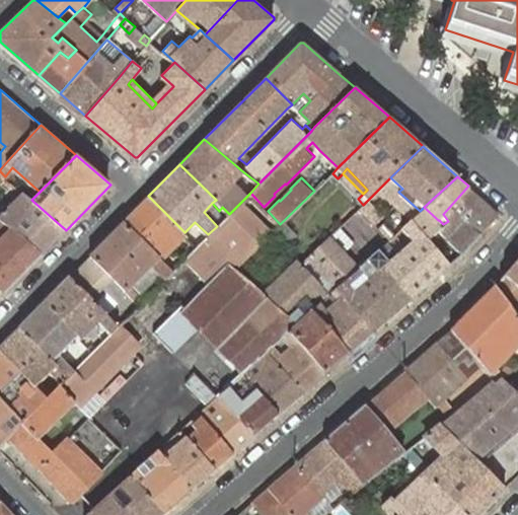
[(274,194),(275,196),(286,185),(285,184),(274,194)]
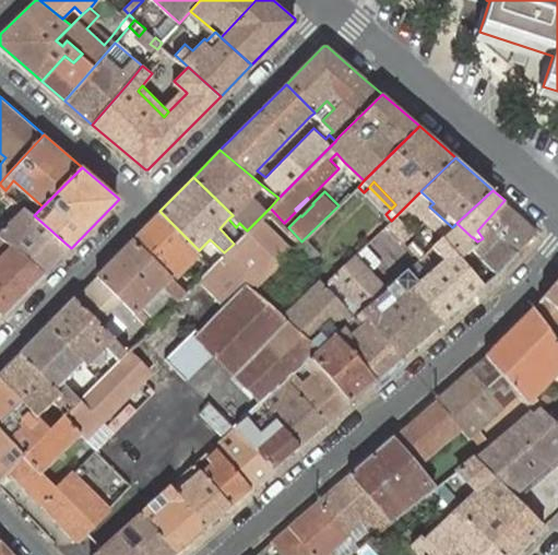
[(537,229),(505,200),(477,231),(483,238),(477,241),(478,243),(474,247),(462,258),(485,284),(505,268),(537,229)]
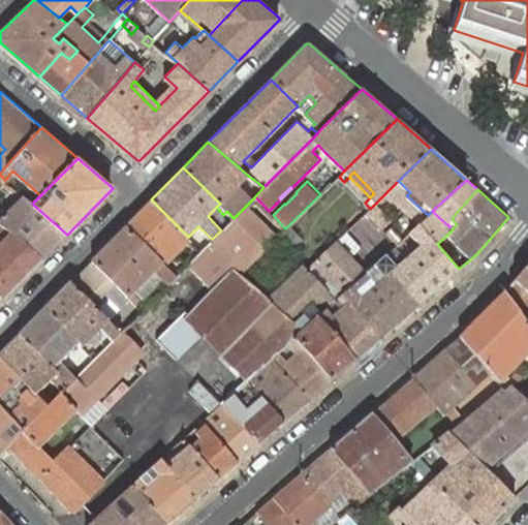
[(296,192),(284,204),(285,205),(297,193),(296,192)]
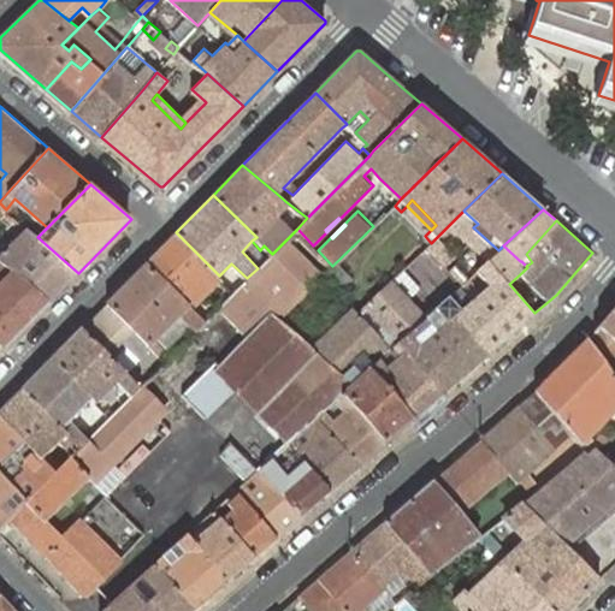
[(51,301),(78,273),(37,237),(25,227),(0,254),(0,257),(16,271),(51,301)]
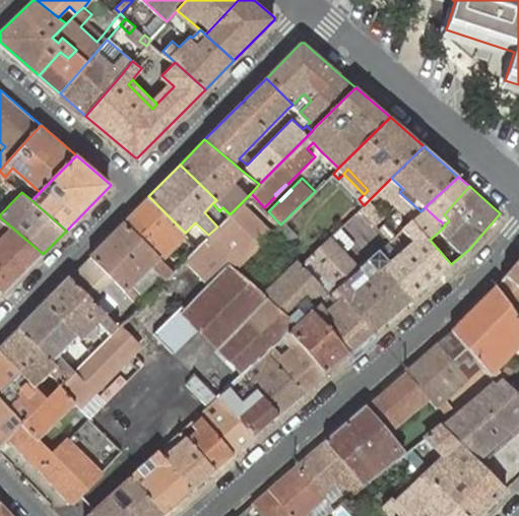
[(194,250),(220,275),(234,261),(239,266),(272,233),(280,224),(268,211),(264,207),(251,193),(230,214),(226,217),(217,227),(208,235),(208,236),(198,246),(194,250)]
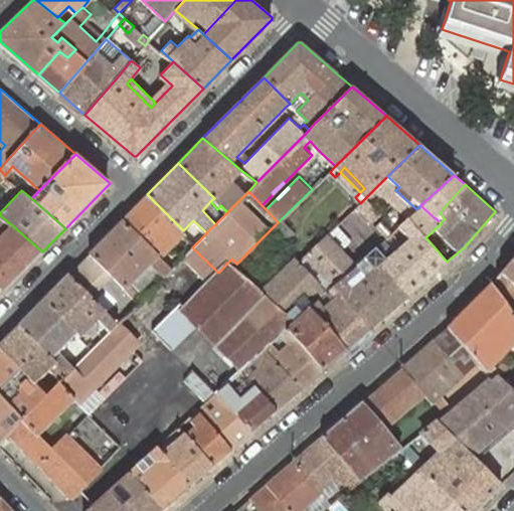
[(158,254),(171,268),(182,258),(179,254),(174,250),(172,252),(166,246),(183,230),(147,194),(123,219),(158,254)]
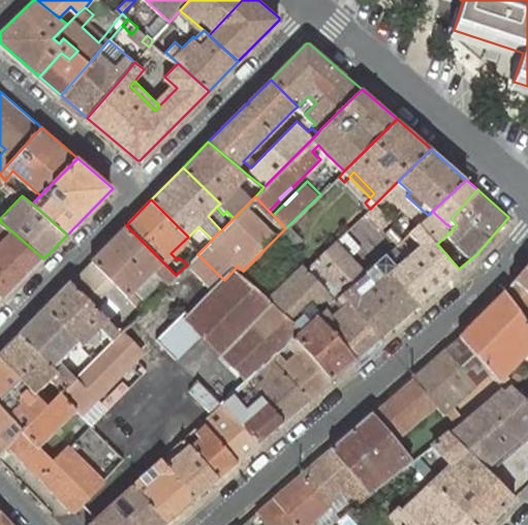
[(223,215),(230,221),(234,218),(226,211),(223,215)]
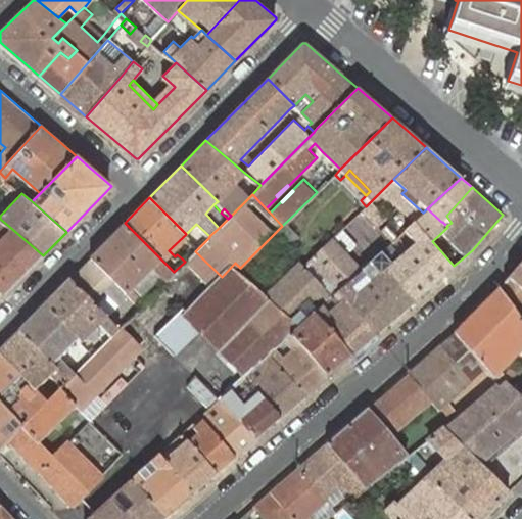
[(0,291),(3,294),(19,278),(43,255),(13,230),(0,219),(0,291)]
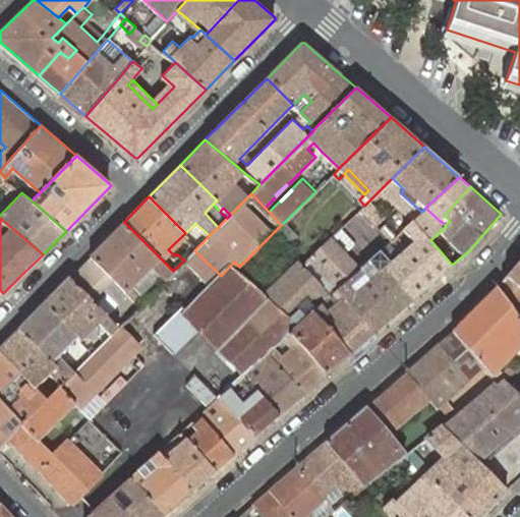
[(431,218),(419,229),(430,240),(442,230),(431,218)]
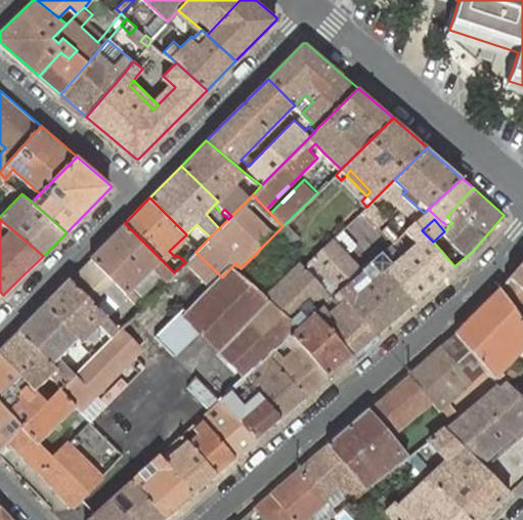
[(422,230),(415,221),(406,229),(416,241),(392,261),(387,257),(396,248),(391,243),(382,251),(377,256),(416,300),(454,266),(433,242),(422,230)]
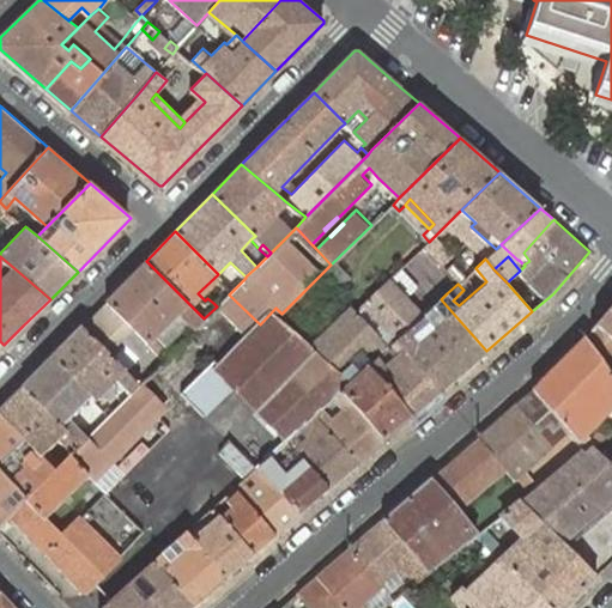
[(191,321),(197,327),(204,318),(188,303),(146,261),(107,301),(150,344),(159,353),(165,346),(156,336),(181,311),(191,321)]
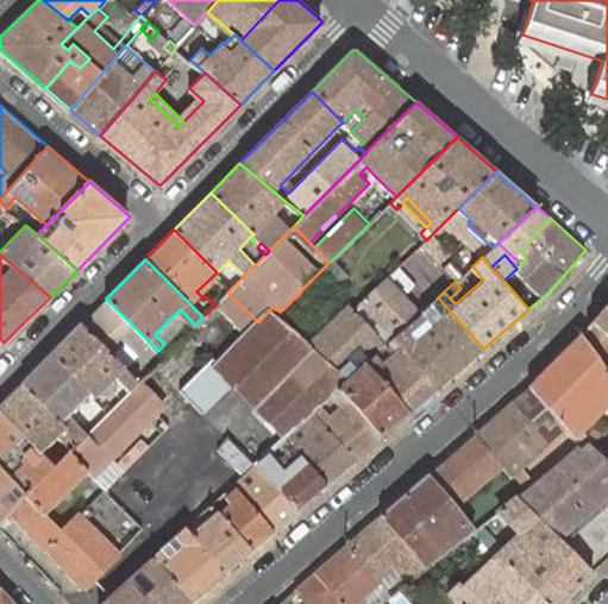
[(336,287),(349,274),(336,259),(323,272),(336,287)]
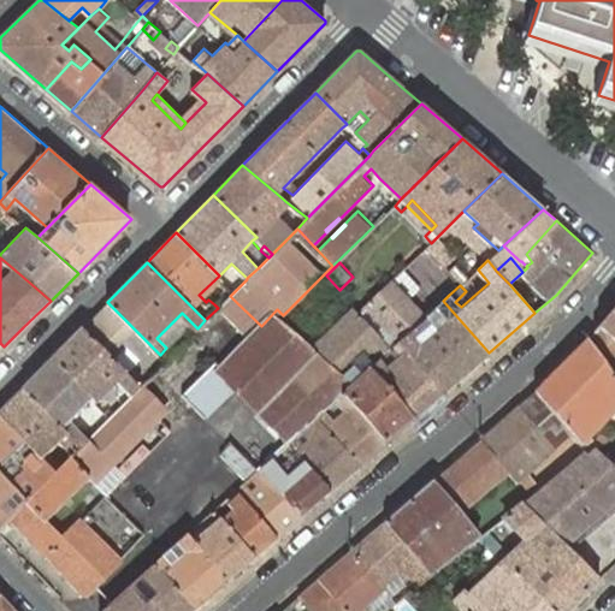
[(390,280),(367,302),(401,339),(408,332),(425,318),(390,280)]
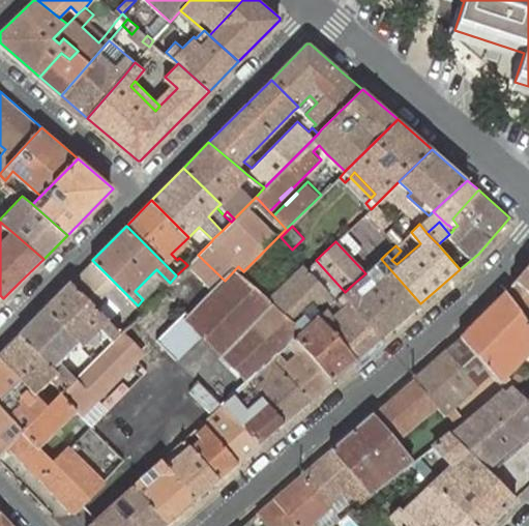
[(351,286),(345,292),(344,293),(382,337),(420,303),(381,259),(366,272),(376,283),(360,296),(351,286)]
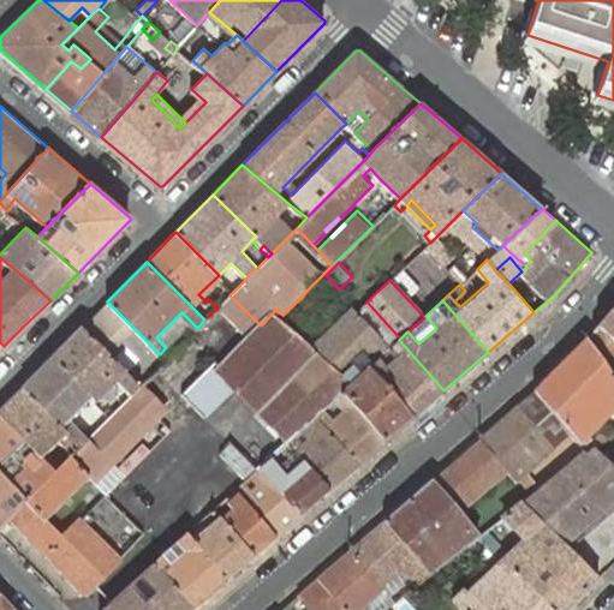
[(588,336),(602,356),(613,341),(613,305),(600,322),(588,336)]
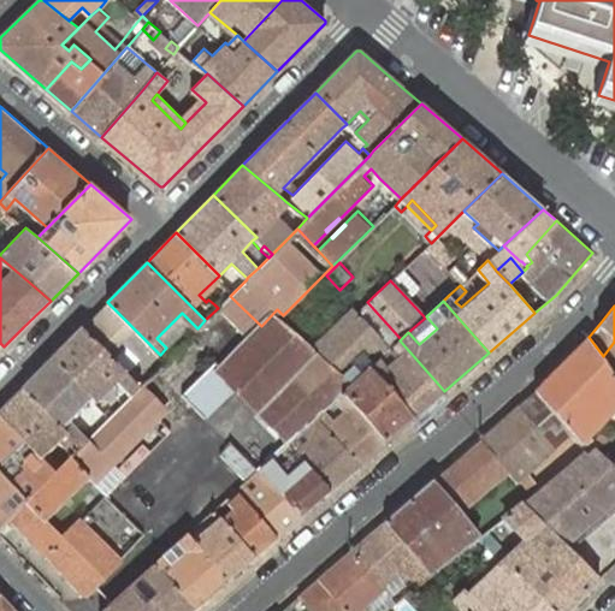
[(358,312),(353,307),(312,346),(318,351),(353,383),(344,390),(388,440),(415,416),(371,367),(364,374),(359,378),(352,371),(355,366),(378,344),(386,353),(391,348),(384,338),(358,312)]
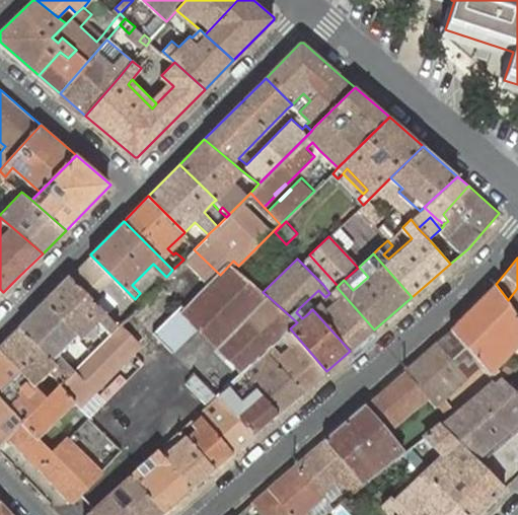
[(235,268),(238,266),(233,261),(187,308),(221,344),(268,296),(263,292),(235,268)]
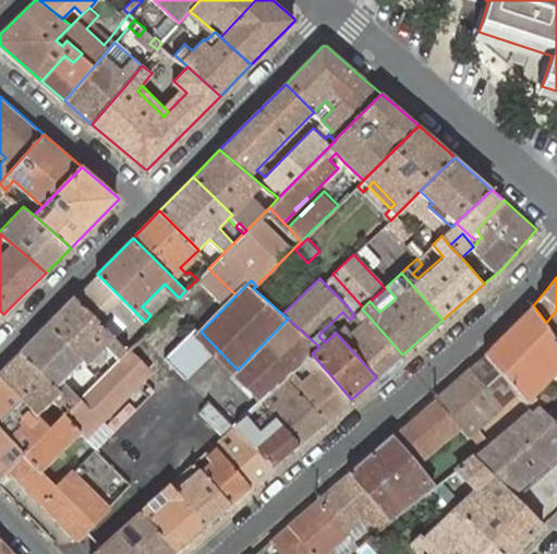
[(150,315),(173,292),(165,284),(142,306),(150,315)]
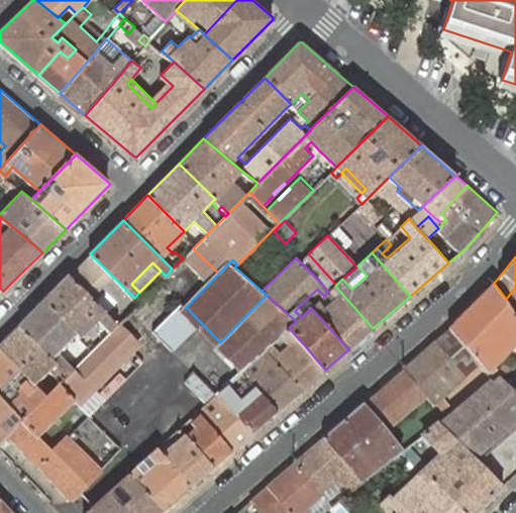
[(45,299),(78,331),(82,334),(99,317),(112,330),(117,324),(105,311),(69,275),(45,299)]
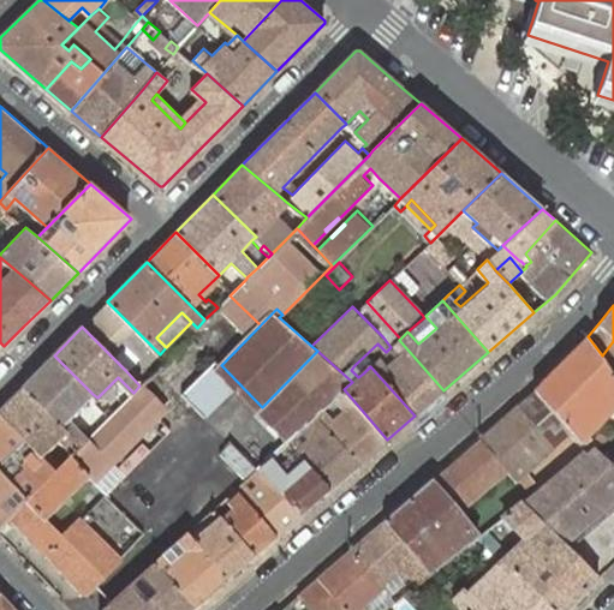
[(613,372),(602,356),(588,336),(536,388),(571,430),(577,437),(579,441),(588,450),(594,446),(598,442),(589,431),(613,406),(613,372)]
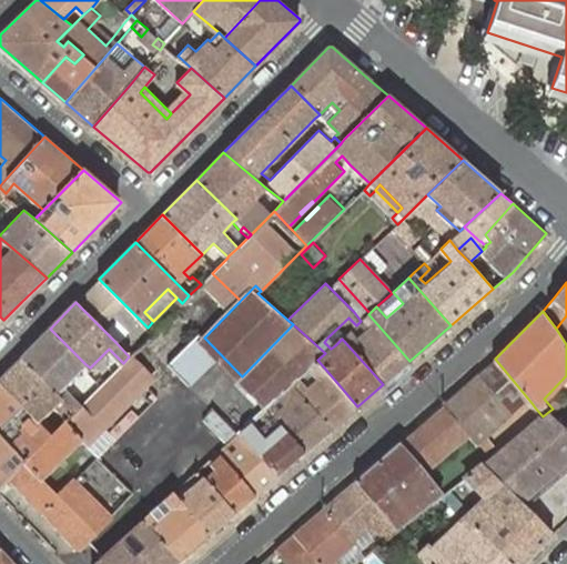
[(368,314),(362,320),(372,332),(362,342),(351,330),(342,339),(383,384),(409,361),(368,314)]
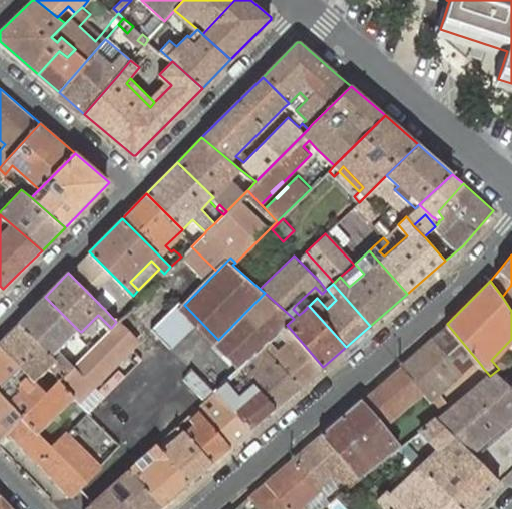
[(294,319),(265,293),(218,340),(243,365),(246,362),(259,351),(265,346),(270,341),(281,331),(287,325),(294,319)]
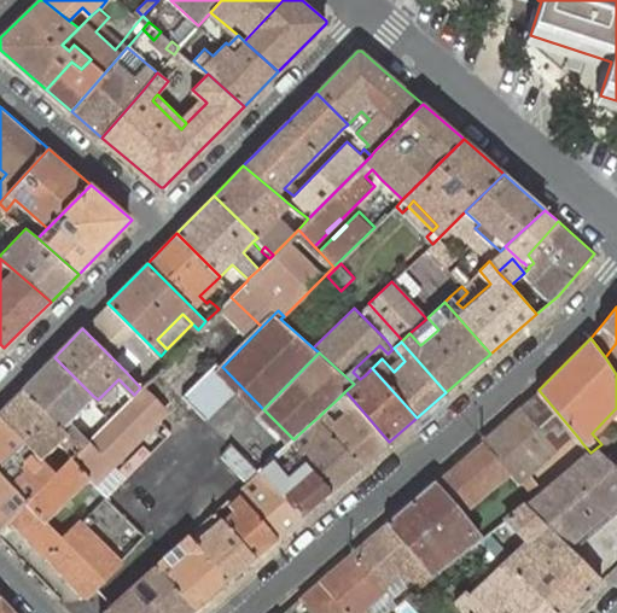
[(23,387),(81,448),(91,438),(70,419),(93,396),(54,357),(23,387)]
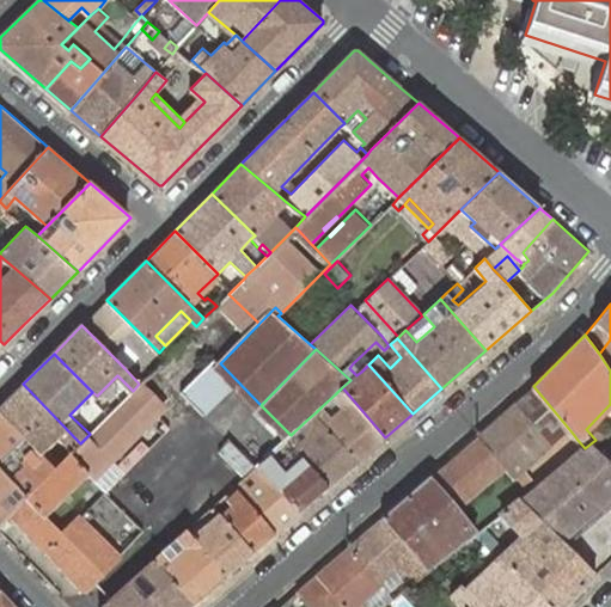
[(356,375),(361,372),(353,363),(349,368),(356,375)]
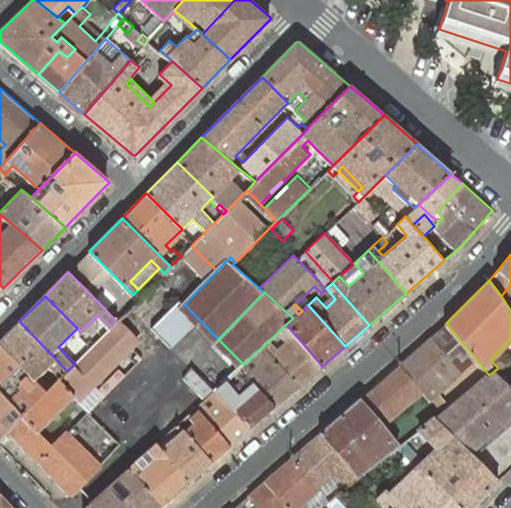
[(167,311),(153,326),(163,336),(178,322),(167,311)]
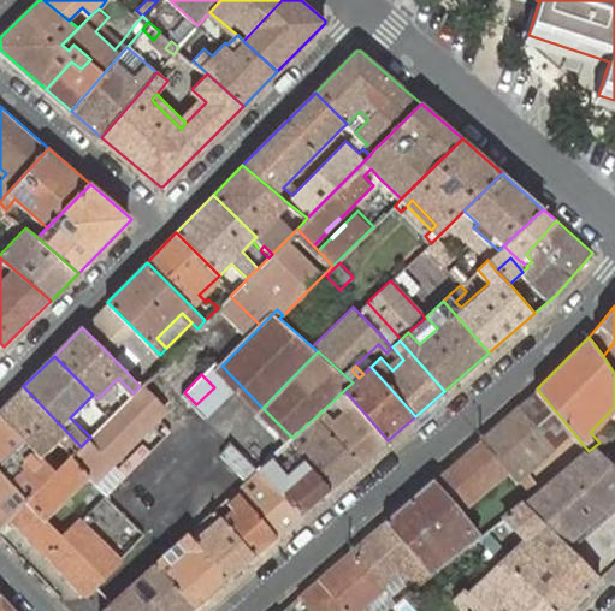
[(145,532),(107,494),(83,517),(81,515),(63,533),(47,518),(90,475),(95,480),(160,414),(169,405),(145,381),(140,386),(134,393),(112,414),(90,437),(81,446),(72,455),(71,456),(61,466),(55,472),(29,498),(27,500),(11,516),(84,594),(122,556),(145,532)]
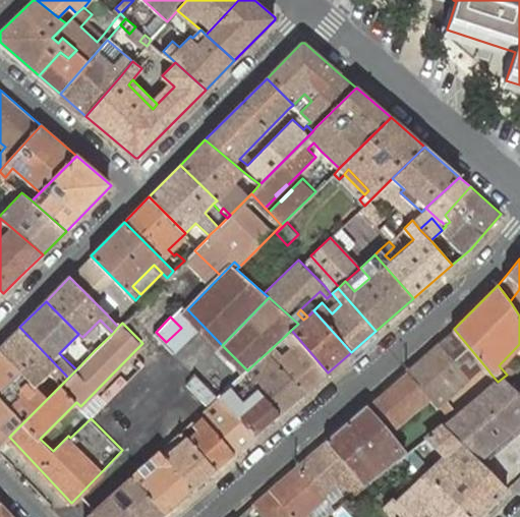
[(19,327),(0,346),(0,349),(36,387),(50,372),(61,385),(68,378),(19,327)]
